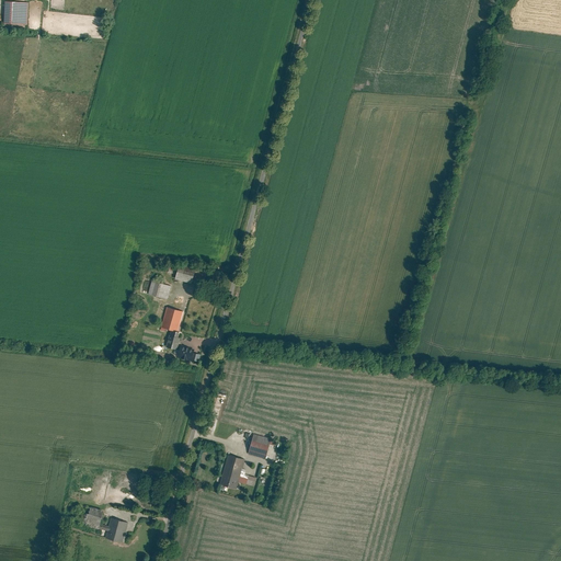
[(6,2),(4,24),(27,25),(29,3),(6,2)]
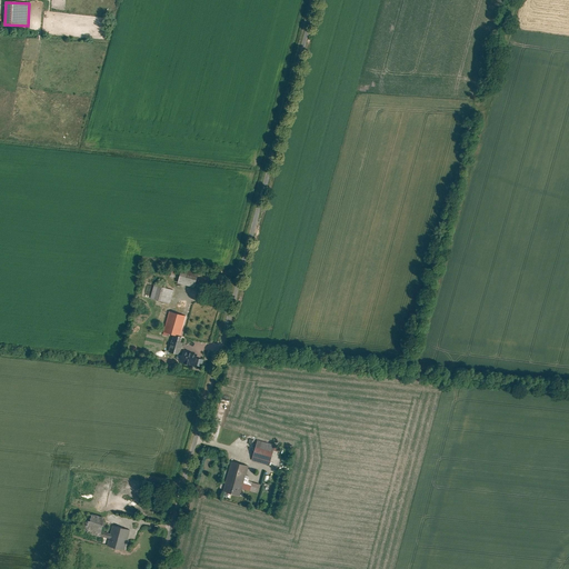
[(199,273),(182,269),(181,271),(180,278),(179,282),(196,287),(199,273)]
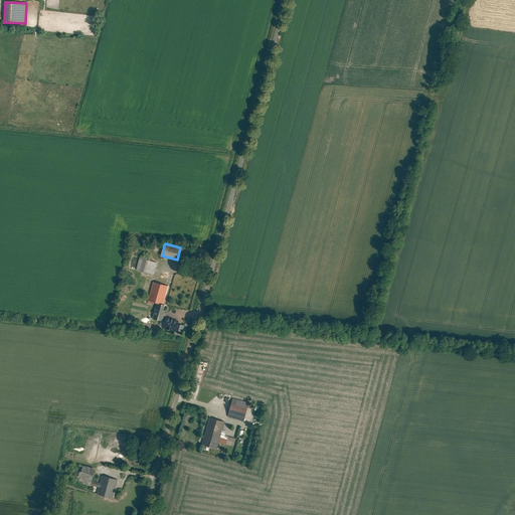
[(140,256),(137,270),(154,275),(158,262),(140,256)]
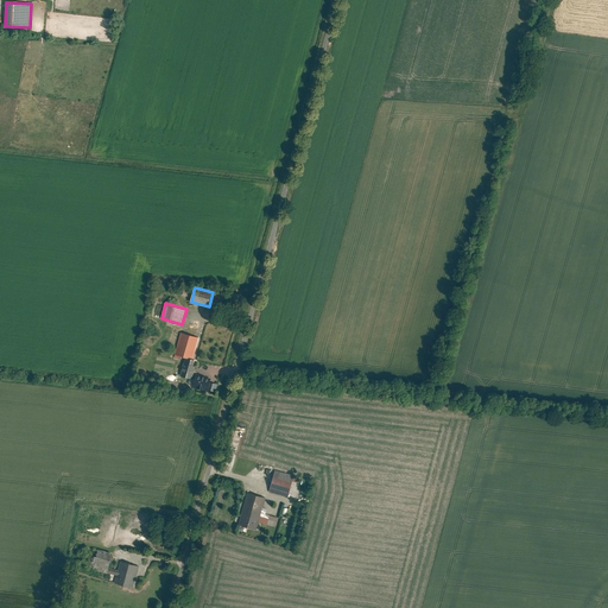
[(187,356),(195,359),(201,337),(182,331),(176,354),(187,356)]
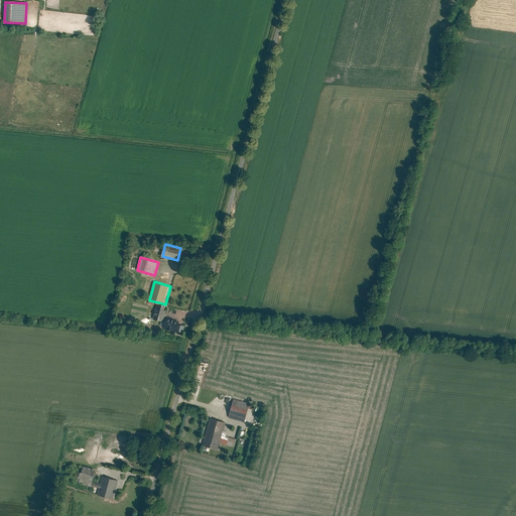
[(158,302),(153,318),(164,321),(162,328),(176,332),(179,321),(165,317),(167,310),(164,309),(165,304),(158,302)]
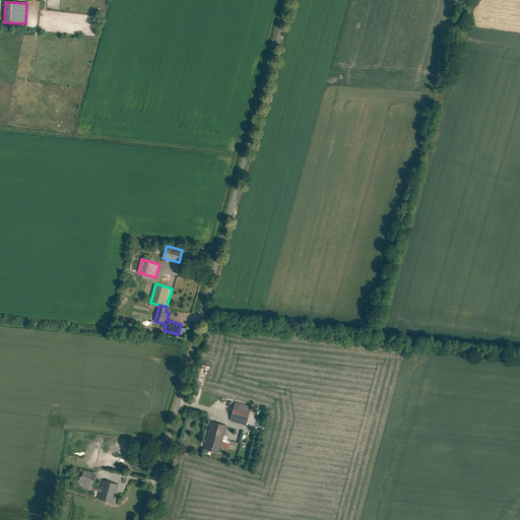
[(252,406),(236,402),(231,419),(247,425),(252,406)]
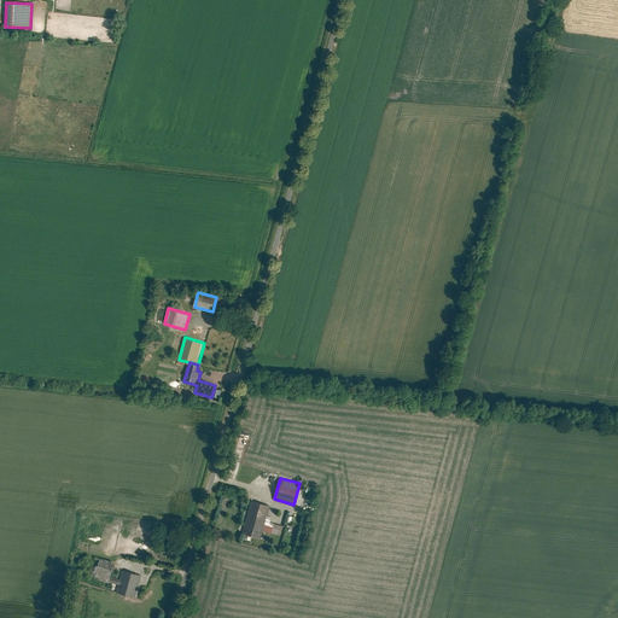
[(252,501),(243,534),(262,538),(263,531),(281,535),(284,525),(269,522),(272,517),(268,516),(270,506),(252,501)]
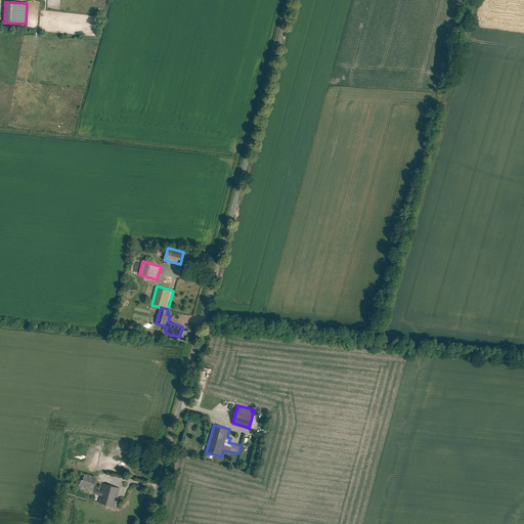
[(82,473),(78,490),(100,496),(98,501),(116,506),(120,488),(104,484),(103,490),(94,488),(97,476),(82,473)]
